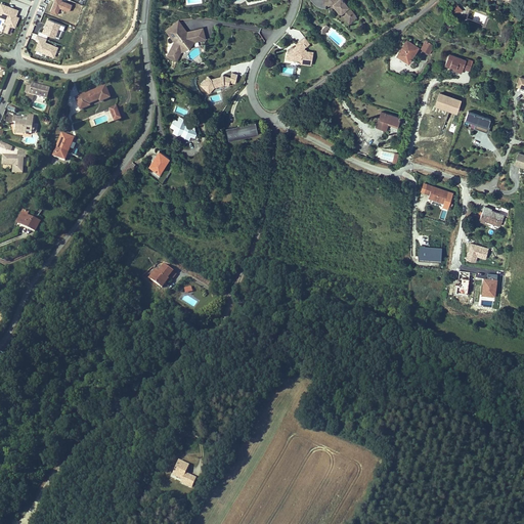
[(328,0),(328,4),(334,4),(339,11),(341,9),(346,17),(353,12),(343,0),(339,0),(338,0),(328,0)]
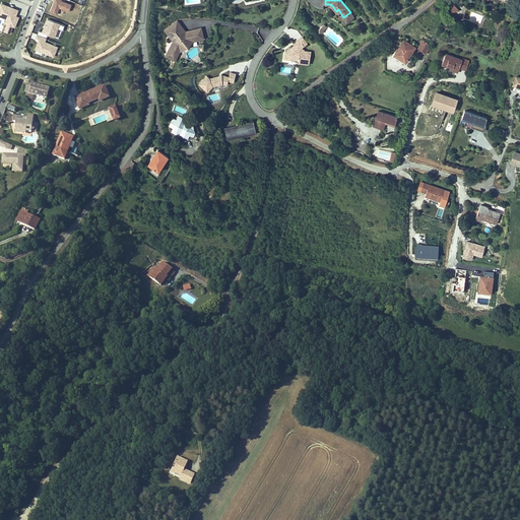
[(18,9),(1,2),(0,5),(0,15),(7,18),(3,29),(13,34),(19,16),(16,15),(18,9)]
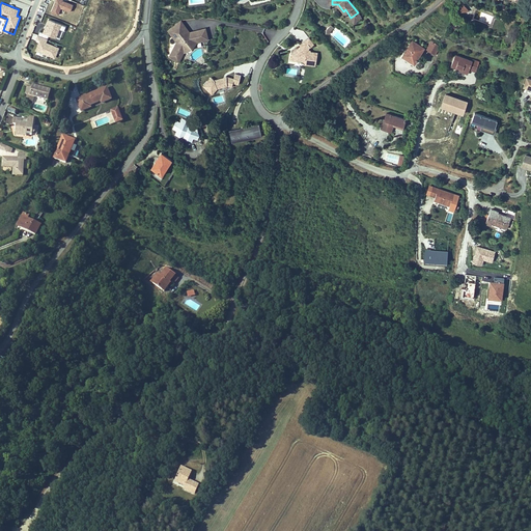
[(338,4),(332,4),(332,5),(337,5),(343,12),(345,12),(343,11),(338,4)]
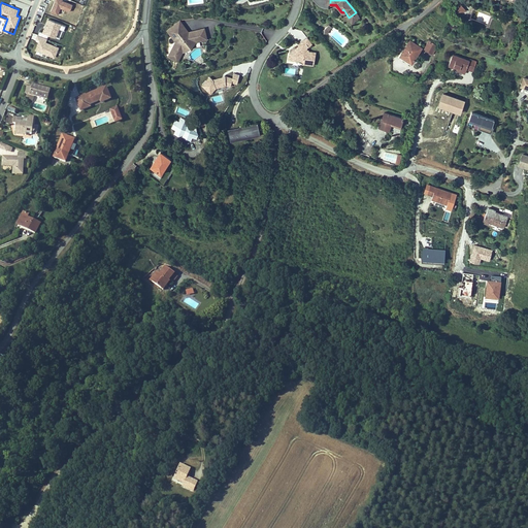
[(343,9),(341,11),(343,12),(351,23),(359,17),(356,12),(349,18),(343,9)]
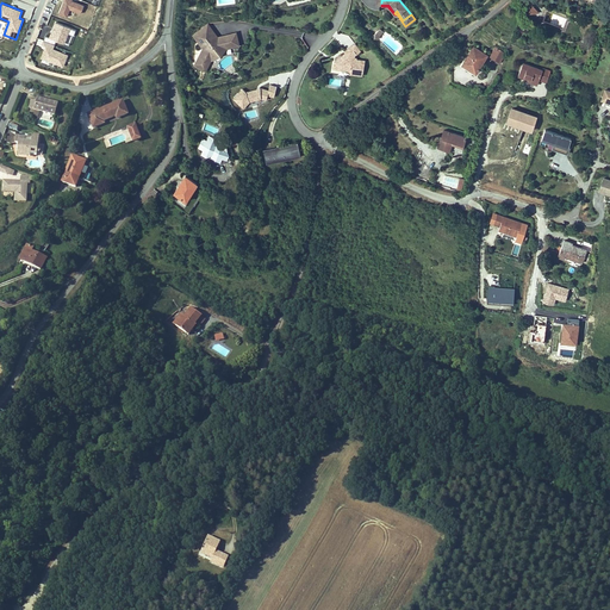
[(75,29),(56,22),(50,37),(69,44),(75,29)]
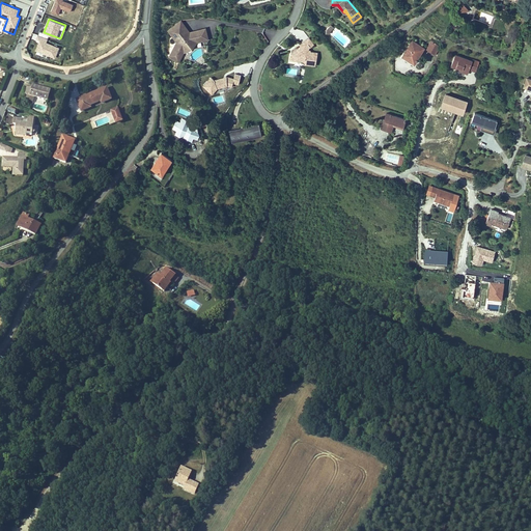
[(180,20),(167,29),(170,32),(180,25),(186,33),(188,31),(180,20)]
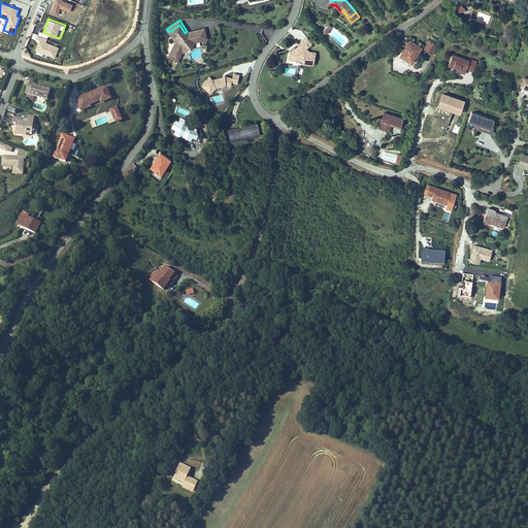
[(167,53),(173,57),(178,47),(182,45),(183,47),(191,41),(190,39),(192,38),(202,36),(201,28),(187,31),(185,33),(179,25),(169,32),(174,39),(167,53)]
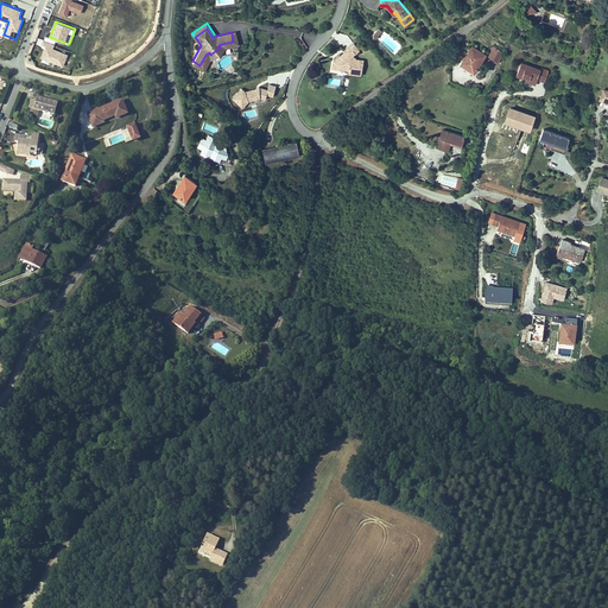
[(221,44),(219,45),(220,48),(223,46),(236,44),(234,32),(232,32),(233,42),(221,44)]
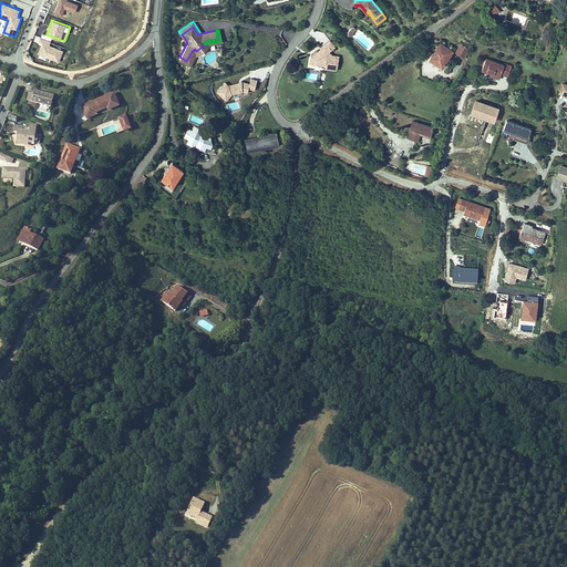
[(51,39),(40,35),(39,40),(42,41),(39,52),(60,60),(64,47),(50,42),(51,39)]
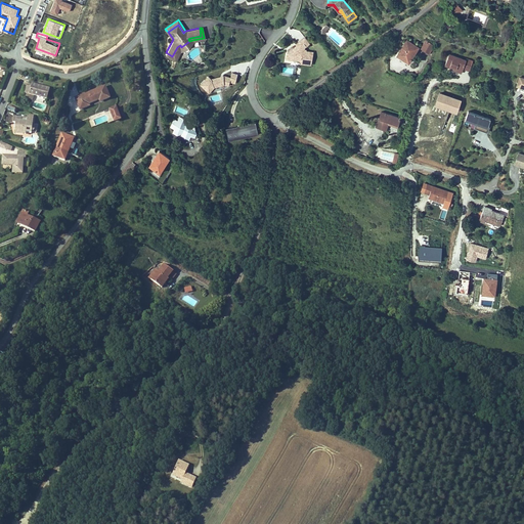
[(291,46),(287,49),(289,52),(287,56),(292,58),(292,59),(295,58),(299,59),(302,61),(304,63),(308,64),(311,52),(305,50),(303,47),(305,45),(301,39),(295,43),(296,45),(297,46),(295,48),(294,46),(292,47),(291,46)]
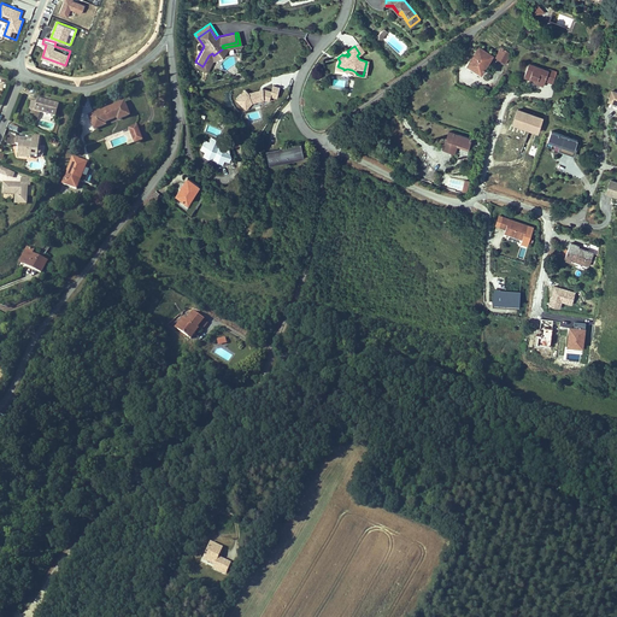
[(510,52),(500,46),(495,54),(505,62),(510,52)]
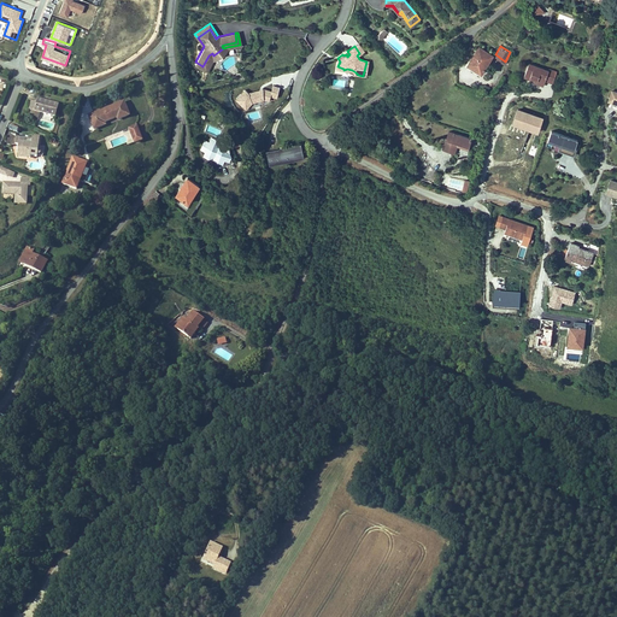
[(472,69),(481,72),(491,54),(476,47),(469,60),(474,60),(475,65),(475,66),(472,69)]
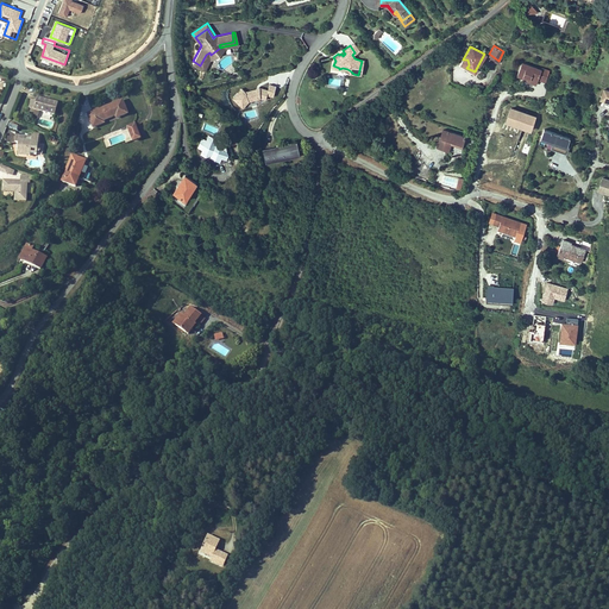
[(193,61),(192,62),(201,68),(208,58),(211,55),(209,52),(206,55),(200,66),(193,61)]
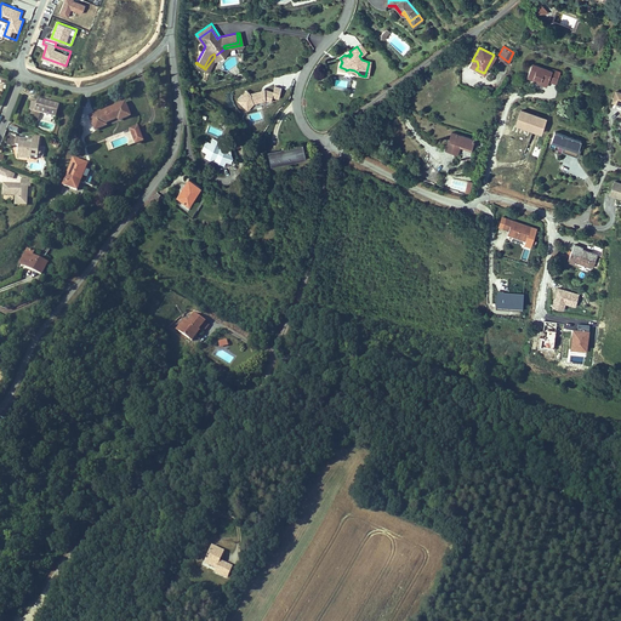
[(482,77),(484,73),(476,69),(478,67),(478,66),(477,61),(472,61),(468,68),(482,77)]
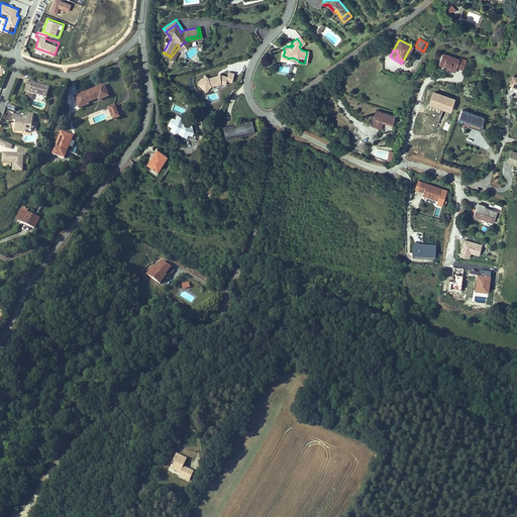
[(458,59),(441,54),(438,65),(447,67),(448,66),(456,68),(456,67),(463,69),(467,60),(459,58),(458,59)]
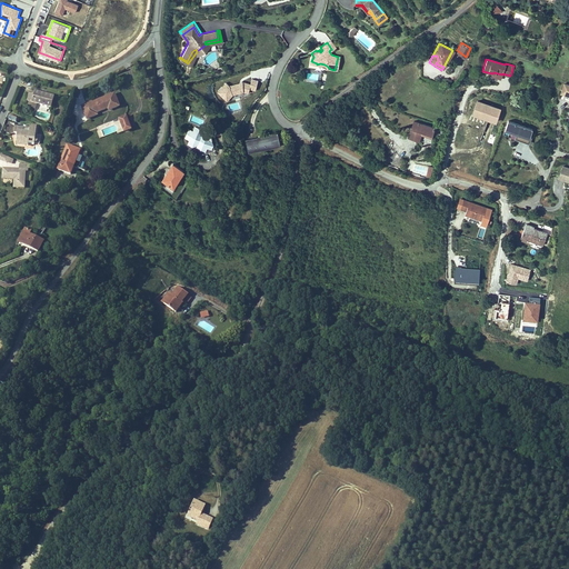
[(220,82),(220,92),(249,92),(249,89),(257,89),(257,78),(251,78),(251,81),(237,81),(237,78),(229,77),(229,82),(220,82)]
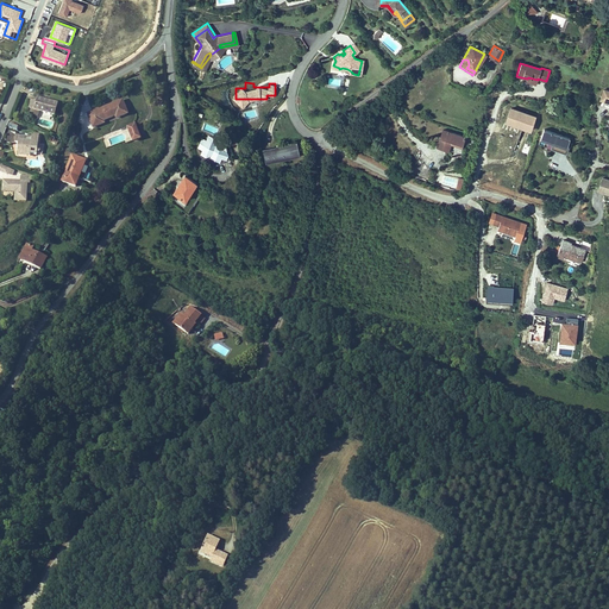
[(25,106),(29,107),(37,110),(52,114),(56,100),(36,94),(35,99),(29,98),(25,106)]
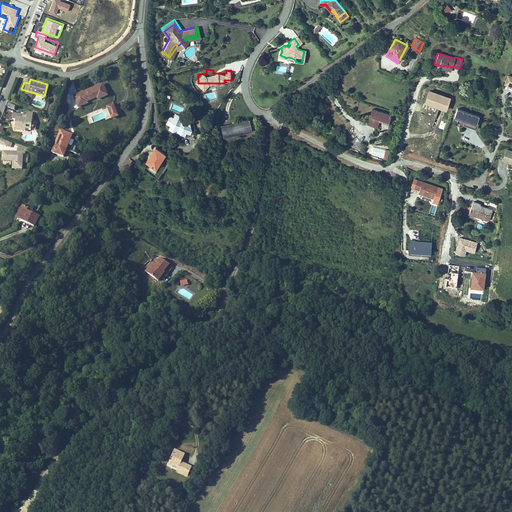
[(105,92),(100,80),(72,94),(77,105),(85,101),(85,100),(96,95),(97,96),(105,92)]
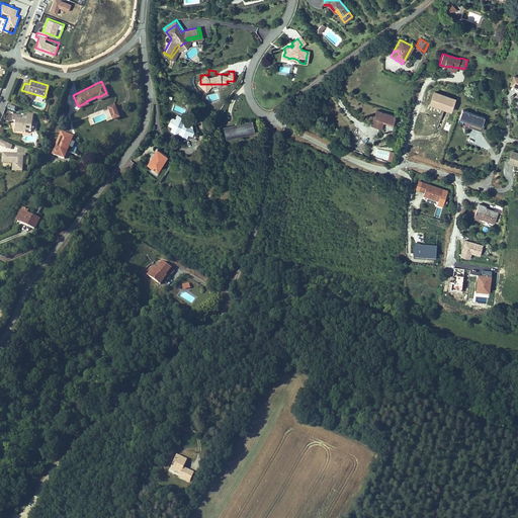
[(454,100),(434,93),(430,105),(450,112),(454,100)]
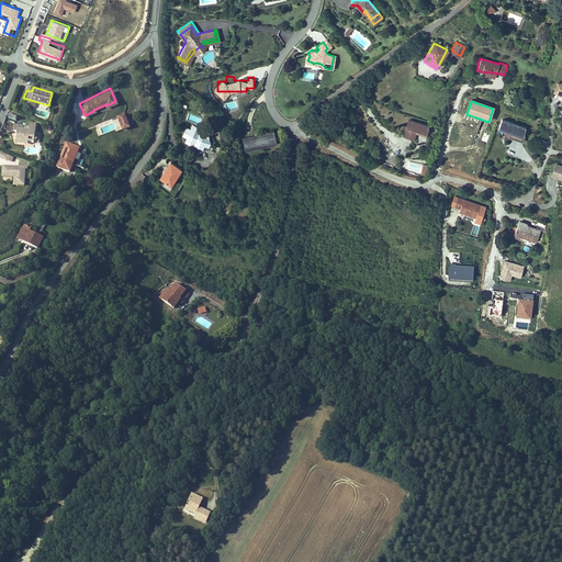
[(114,115),(120,127),(133,122),(126,109),(114,115)]
